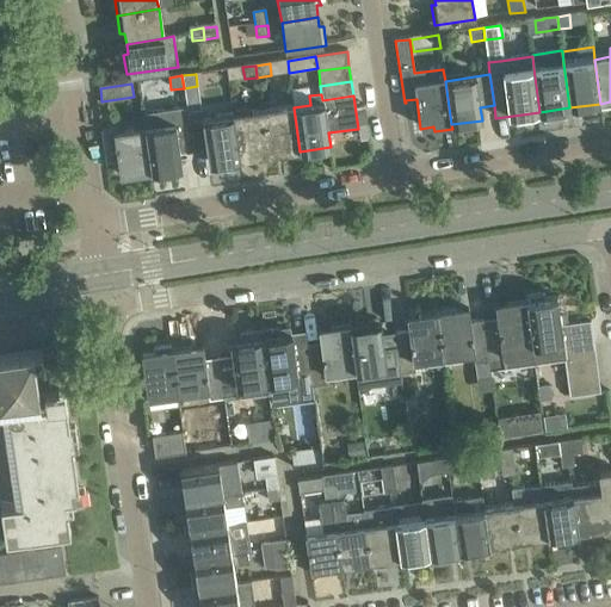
[(263,112),(270,156),(300,152),(294,107),(263,112)]
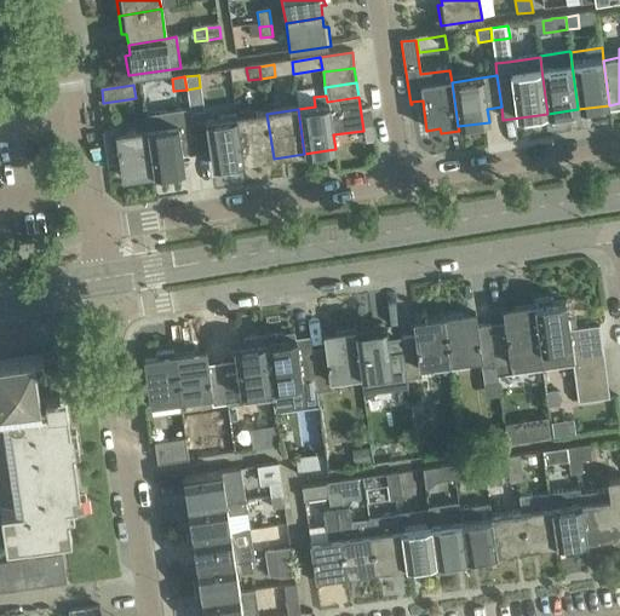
[(145,116),(148,131),(154,176),(184,171),(183,157),(196,156),(191,125),(189,110),(145,116)]
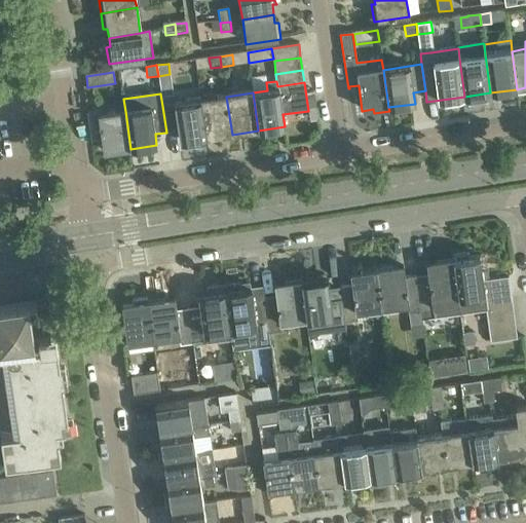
[(226,97),(201,100),(207,138),(232,135),(226,97)]
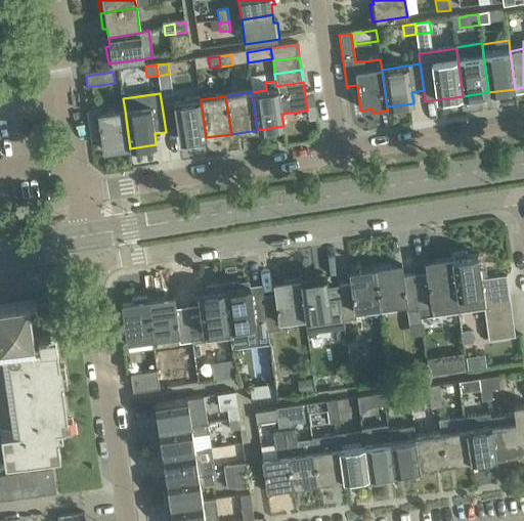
[(206,137),(201,99),(162,105),(166,132),(177,130),(179,141),(206,137)]
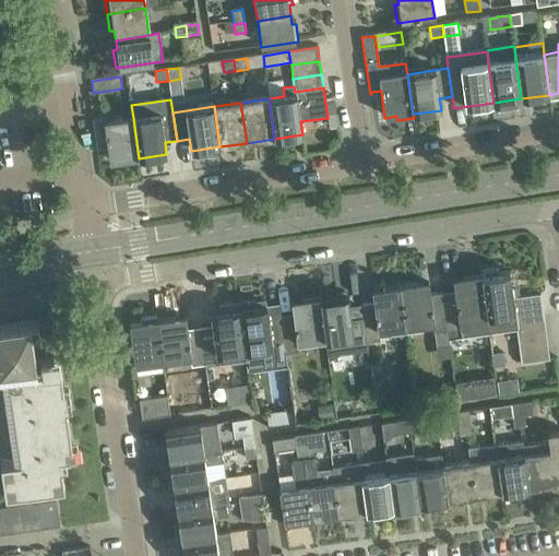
[(104,118),(92,119),(97,152),(108,150),(110,163),(121,161),(122,165),(139,163),(139,158),(133,118),(104,122),(104,118)]
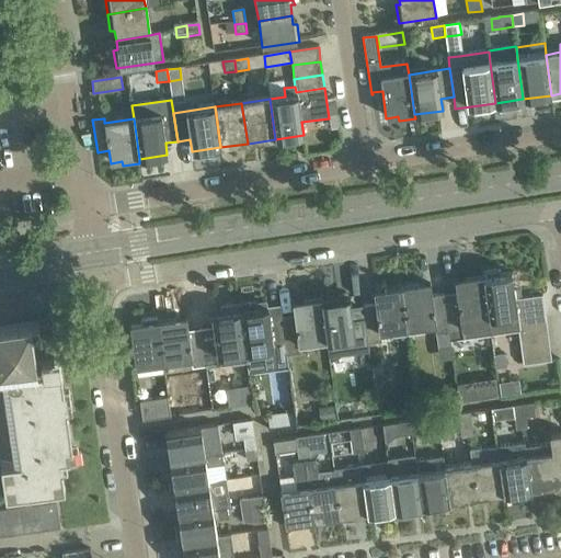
[(500,271),(481,273),(482,279),(490,336),(518,332),(518,326),(516,314),(544,309),(542,296),(515,300),(512,274),(500,275),(500,271)]
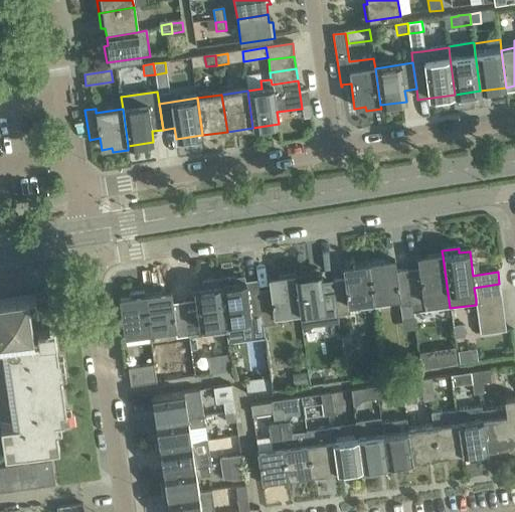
[(406,272),(412,314),(450,308),(443,256),(417,259),(418,270),(406,272)]
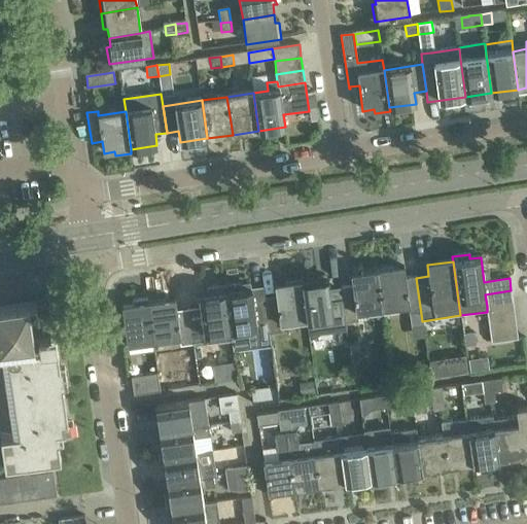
[(423,326),(422,321),(416,278),(406,279),(403,268),(377,272),(383,311),(408,307),(411,328),(423,326)]
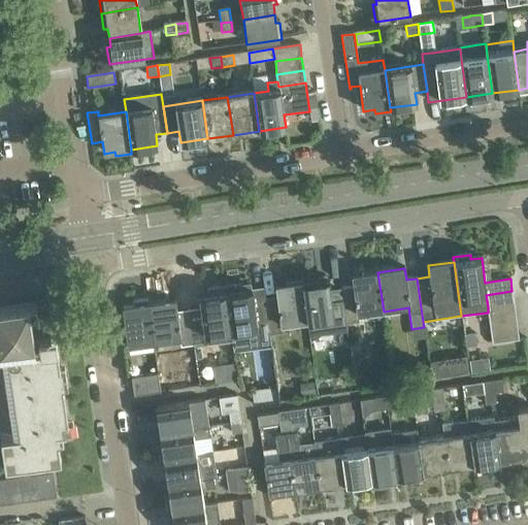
[(358,315),(384,312),(377,272),(352,276),(353,288),(341,289),(347,324),(359,322),(358,315)]
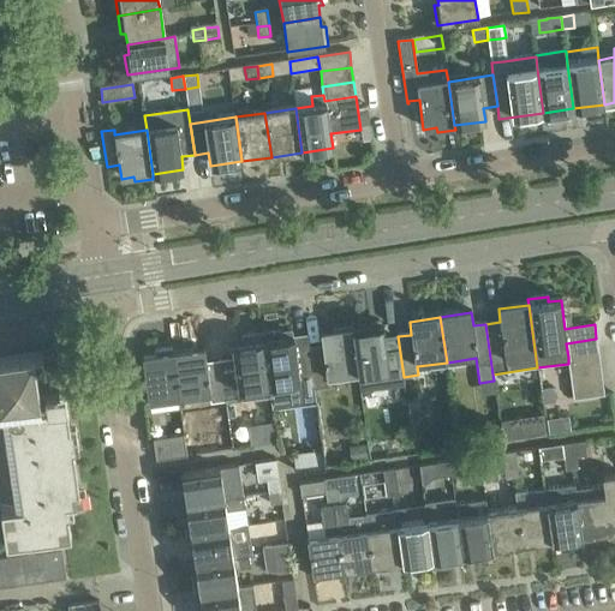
[(382,325),(351,329),(358,375),(360,393),(405,387),(404,377),(398,336),(384,339),(382,325)]
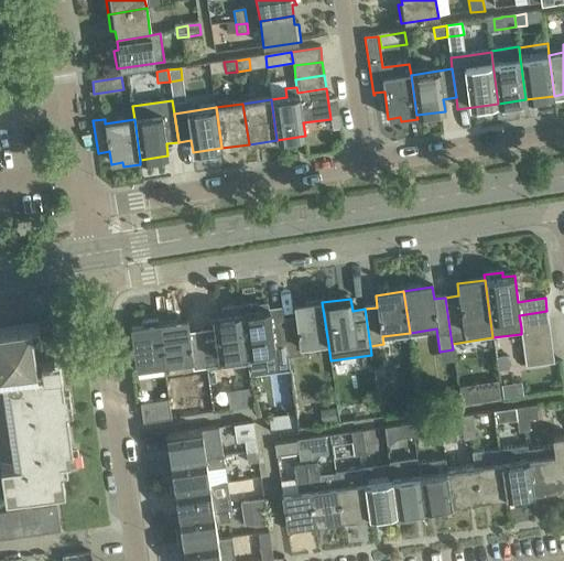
[(300,347),(328,344),(322,302),(294,306),(295,319),(282,321),(288,358),(301,356),(300,347)]
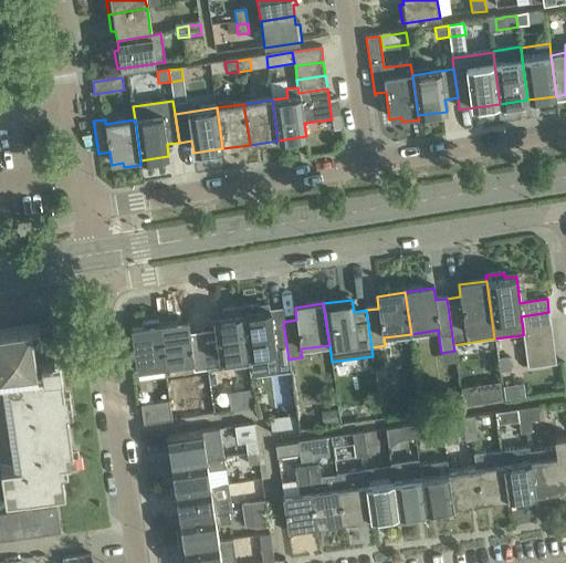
[(259,308),(241,310),(249,364),(250,377),(276,374),(276,375),(291,374),(289,360),(283,322),(282,310),(270,311),(259,312),(259,308)]
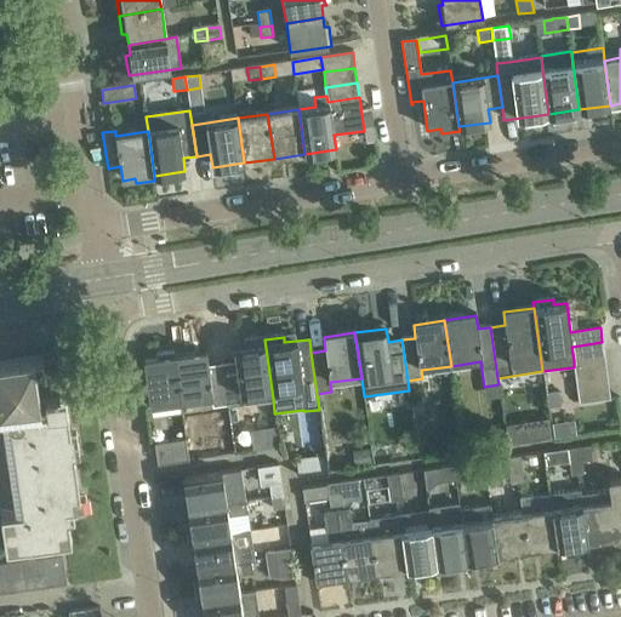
[(235,363),(222,365),(227,405),(273,399),(265,340),(245,342),(246,348),(234,349),(235,363)]
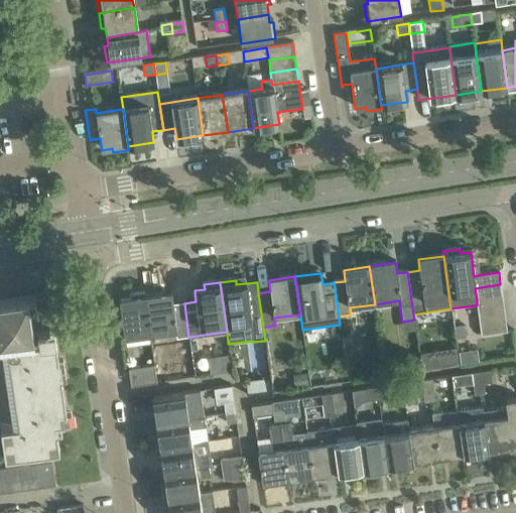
[(475,288),(477,299),(502,296),(500,284),(475,288)]
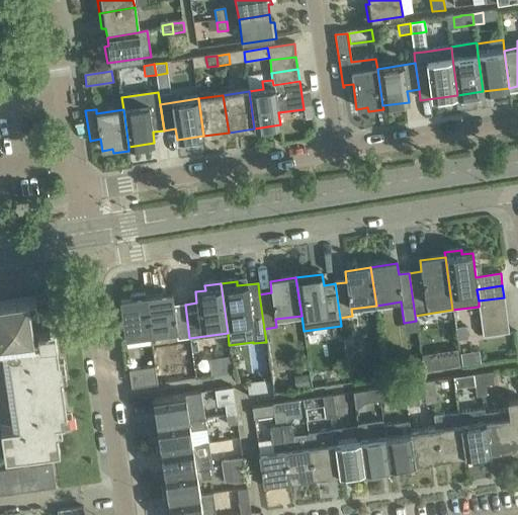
[(124,339),(151,336),(146,298),(146,294),(130,296),(131,301),(119,303),(124,339)]
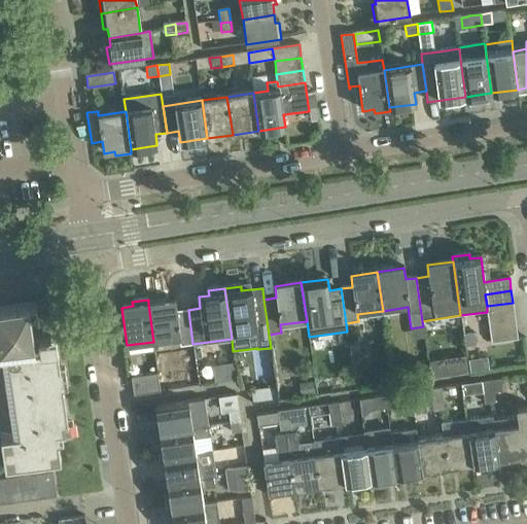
[(175,301),(148,304),(153,342),(178,339),(179,346),(192,344),(188,310),(177,311),(175,301)]
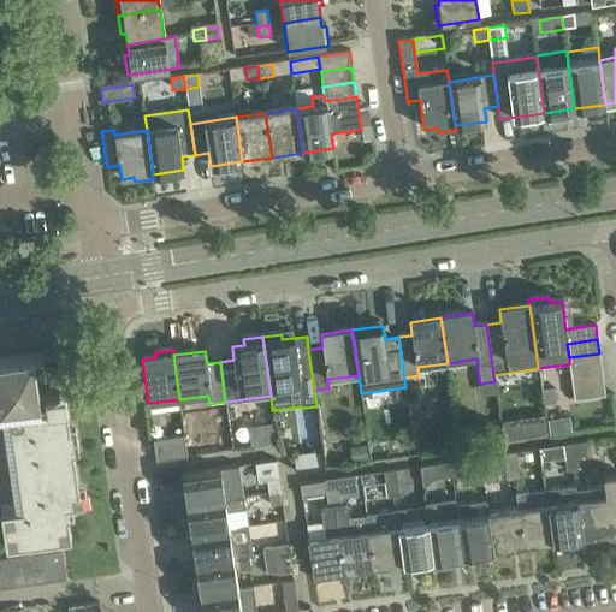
[(602,369),(599,354),(569,357),(569,364),(570,373),(602,369)]
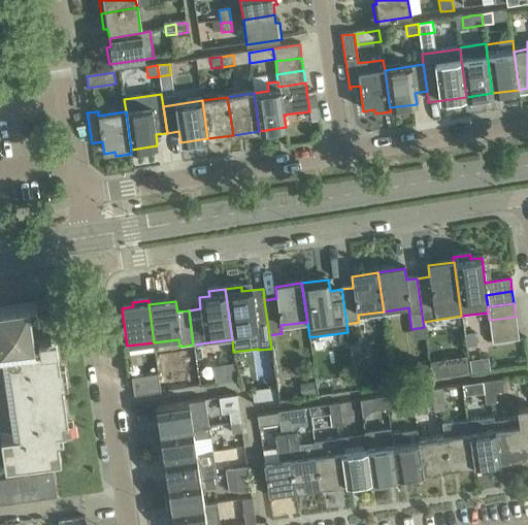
[(0,353),(6,353),(20,439),(0,443),(5,471),(61,463),(57,436),(69,434),(55,338),(33,342),(32,335),(33,334),(29,307),(36,306),(36,304),(2,309),(2,310),(0,309),(0,353)]
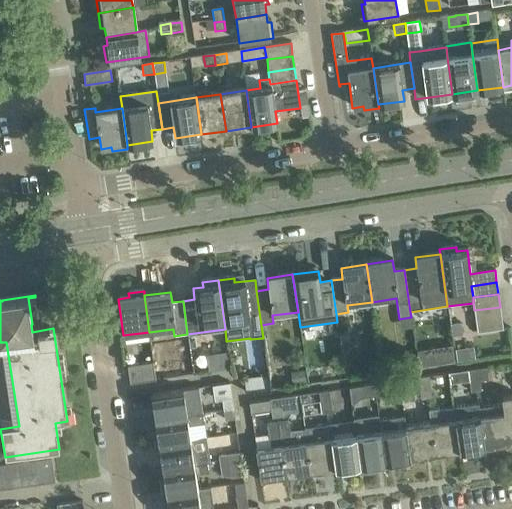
[(474,310),(476,323),(501,319),(500,307),(474,310)]
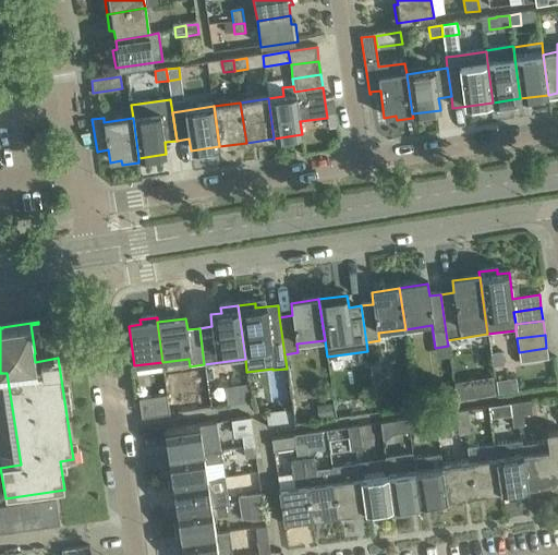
[(546,348),(519,352),(521,364),(548,360),(546,348)]
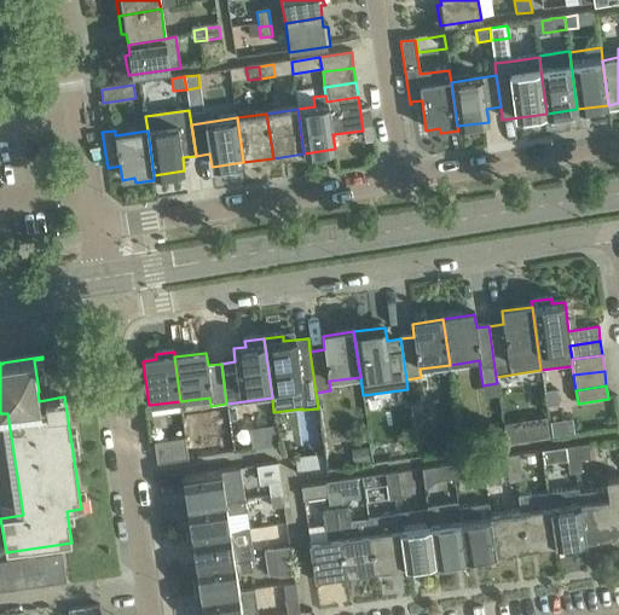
[(556,392),(545,393),(547,406),(559,405),(556,392)]
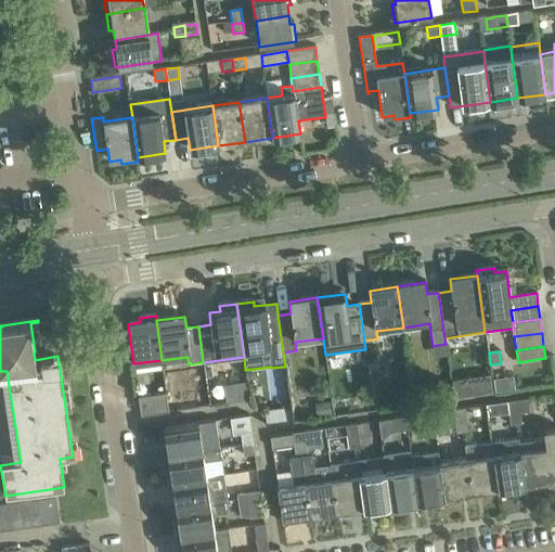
[(490,375),(475,377),(477,395),(492,393),(490,375)]
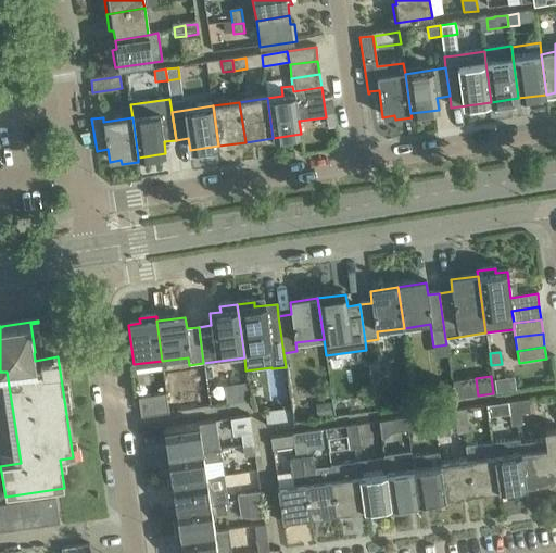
[(248,386),(225,389),(227,405),(250,402),(248,386)]
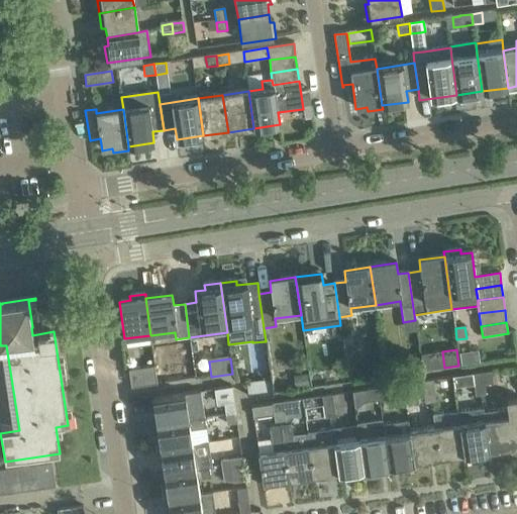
[(392,363),(385,364),(386,377),(398,376),(397,367),(392,363)]
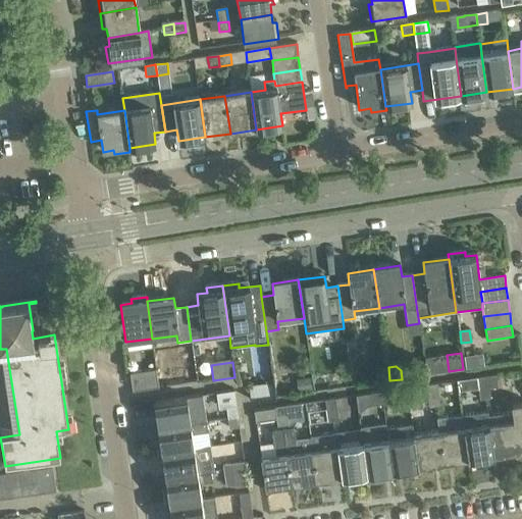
[(156,371),(131,374),(133,390),(133,392),(158,388),(156,371)]
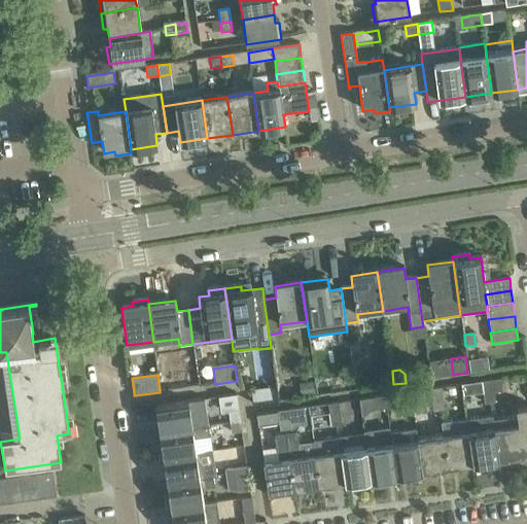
[(501,380),(482,383),(483,394),(493,392),(502,391),(501,380)]
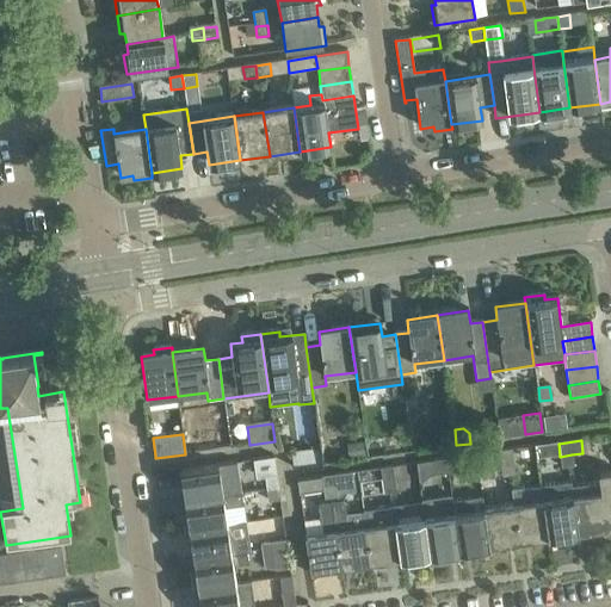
[(365,456),(364,444),(347,445),(349,458),(365,456)]
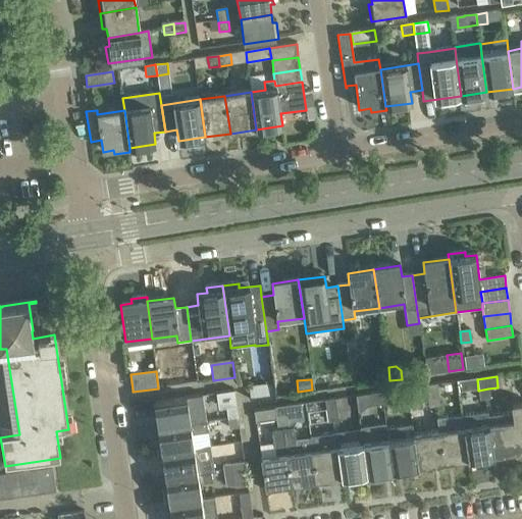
[(250,384),(251,399),(276,397),(275,383),(250,384)]
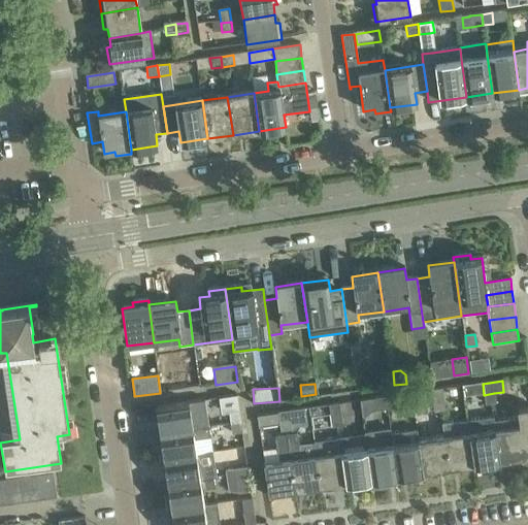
[(431,391),(433,402),(443,401),(441,390),(431,391)]
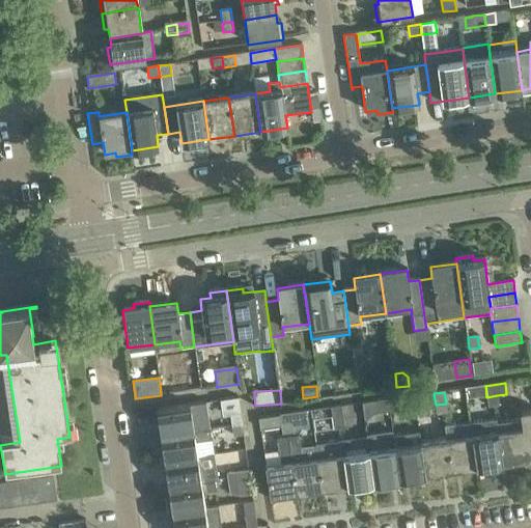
[(499,407),(497,395),(486,397),(488,409),(499,407)]
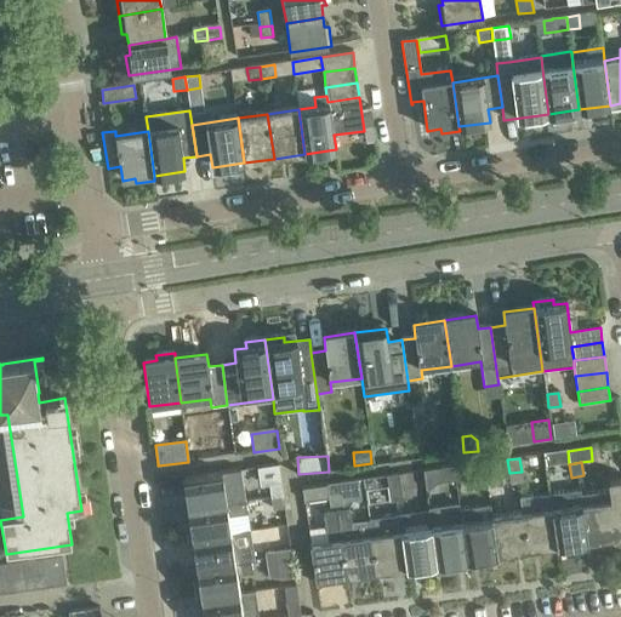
[(486,466),(490,489),(502,486),(500,463),(486,466)]
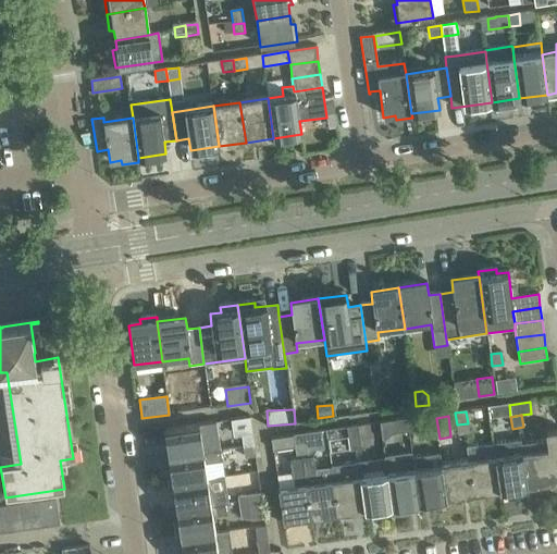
[(417,418),(407,420),(408,433),(419,431),(417,418)]
